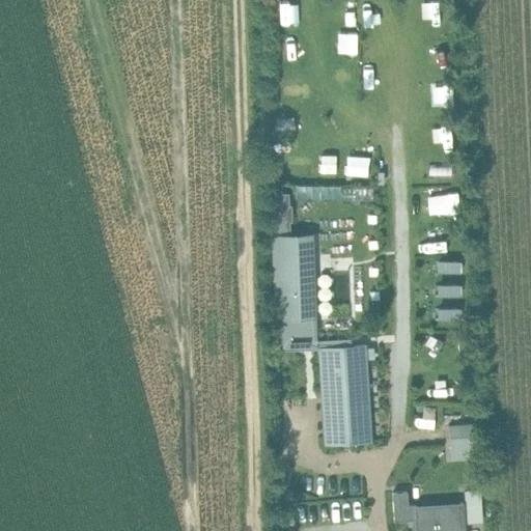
[(281,2),(281,24),(303,24),(303,2),(281,2)]
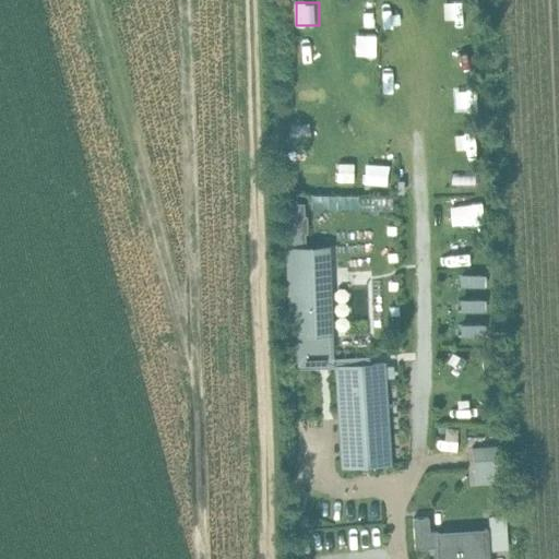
[(464,6),(442,9),(445,30),(467,26),(464,6)]
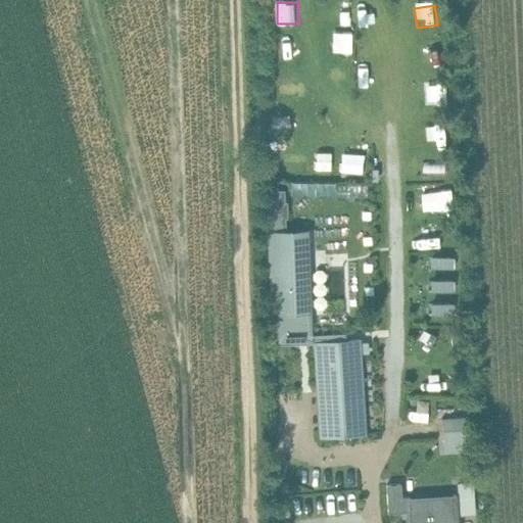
[(278,41),(278,100),(300,100),(300,41),(278,41)]
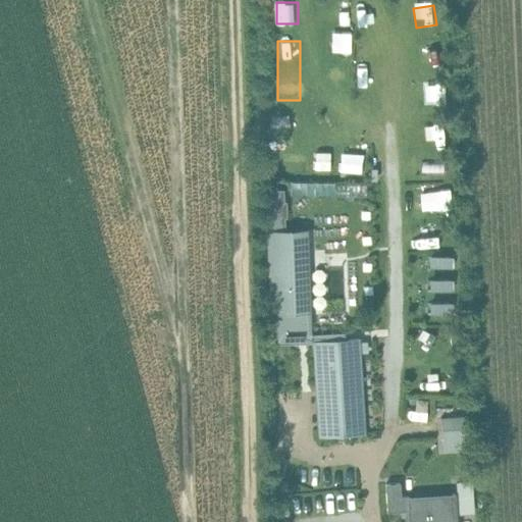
[(421,44),(422,62),(445,61),(444,43),(421,44)]
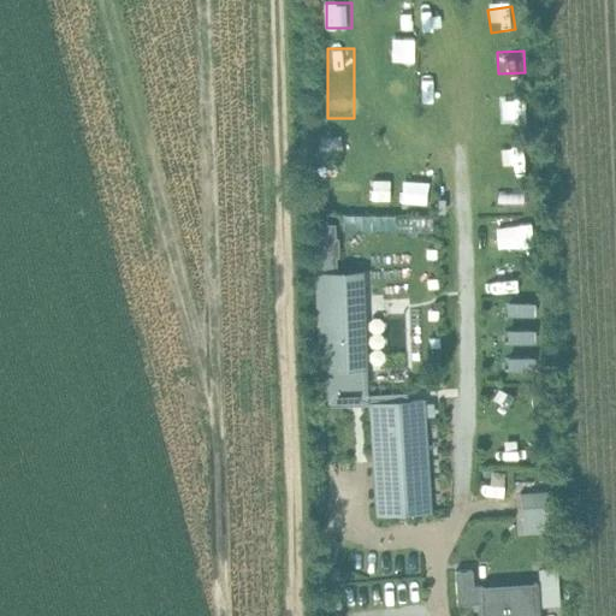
[(363,203),(383,203),(383,185),(363,184),(363,203)]
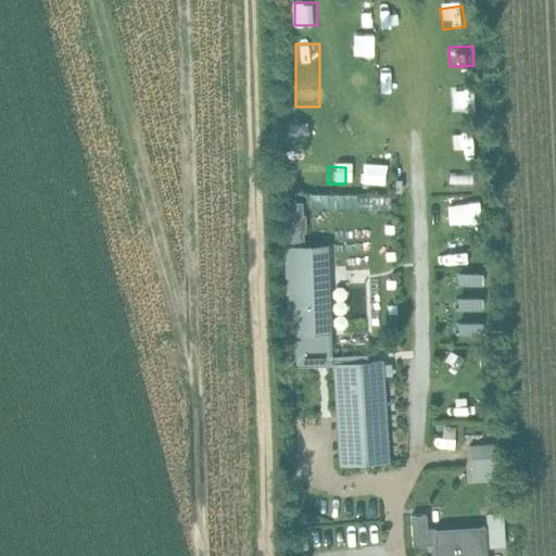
[(323,331),(319,244),(285,245),(288,333),(289,366),(333,364),(339,449),(338,449),(339,465),(342,465),(389,462),(394,462),(388,361),(382,361),(374,361),(373,348),(323,351),(323,331)]
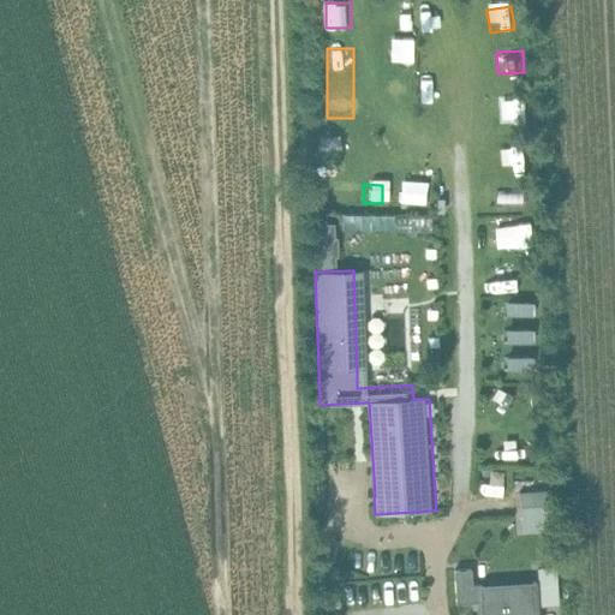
[(532,300),(508,300),(508,314),(532,315),(532,300)]
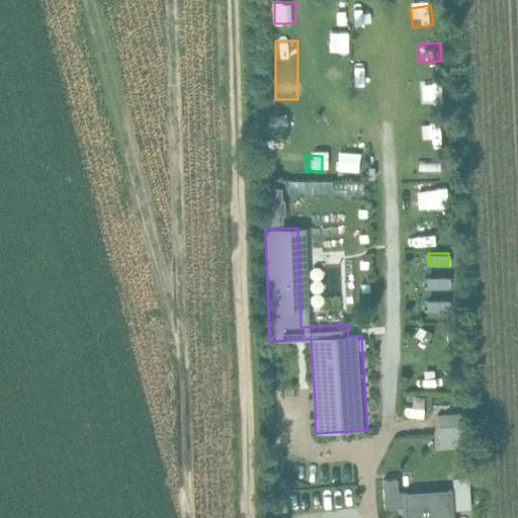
[(428,288),(448,288),(448,276),(428,276),(428,288)]
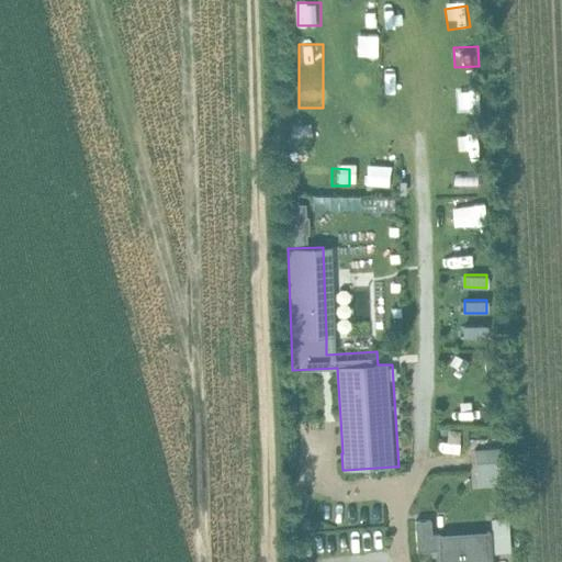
[(486,337),(486,325),(464,325),(464,337),(486,337)]
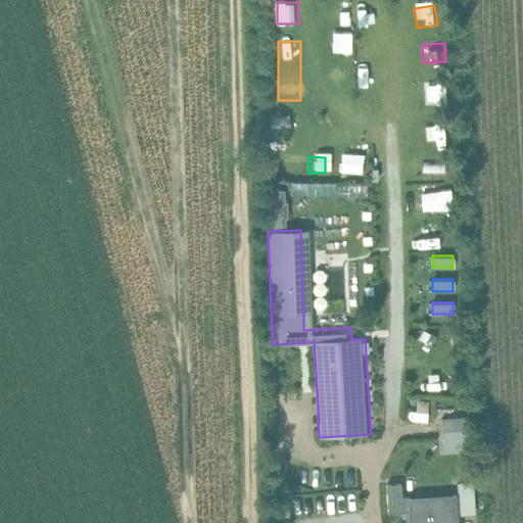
[(443,416),(443,452),(472,452),(472,416),(443,416)]
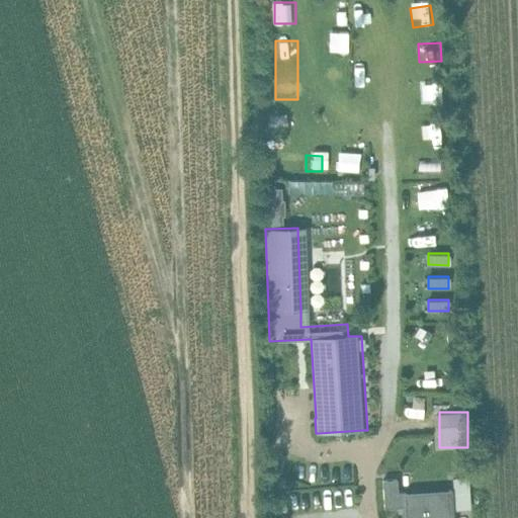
[(453,517),(452,503),(451,490),(425,491),(399,493),(398,480),(382,481),(383,489),(384,509),(405,507),(405,517),(453,517)]
